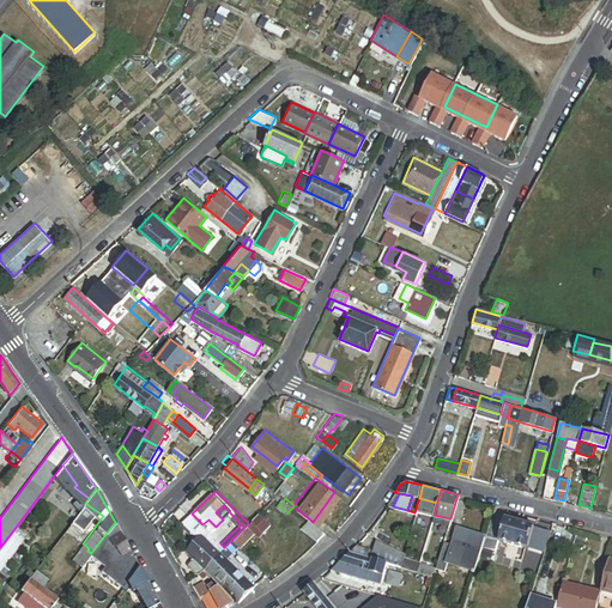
[(419,498),(417,504),(435,509),(437,503),(419,498)]
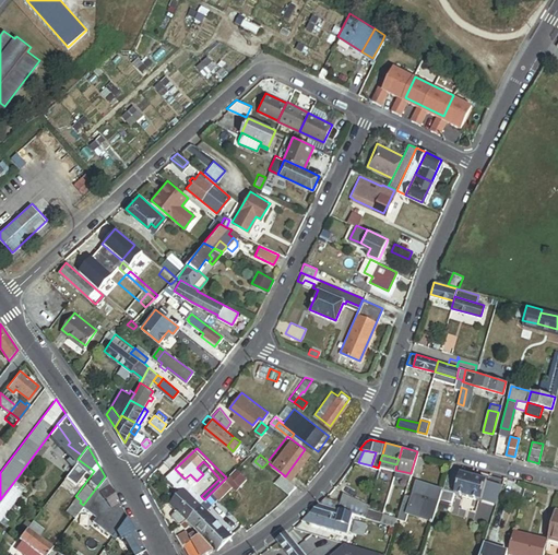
[(78,459),(64,475),(74,483),(84,470),(91,475),(94,471),(78,459)]
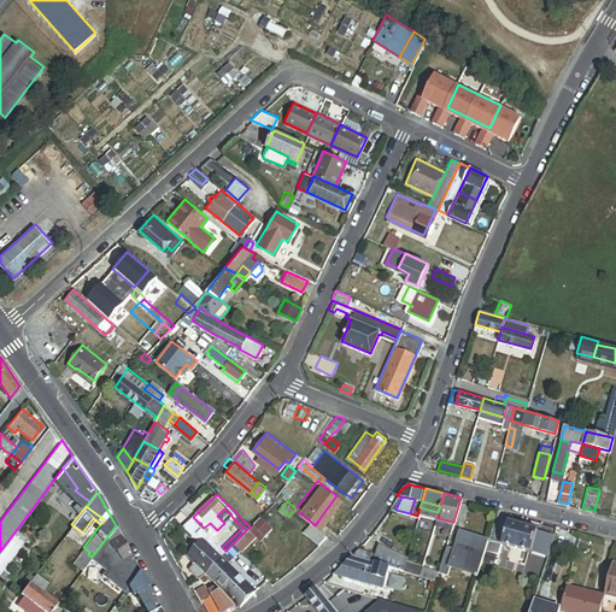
[(487,540),(485,548),(498,552),(500,541),(529,551),(537,528),(494,515),(487,540)]
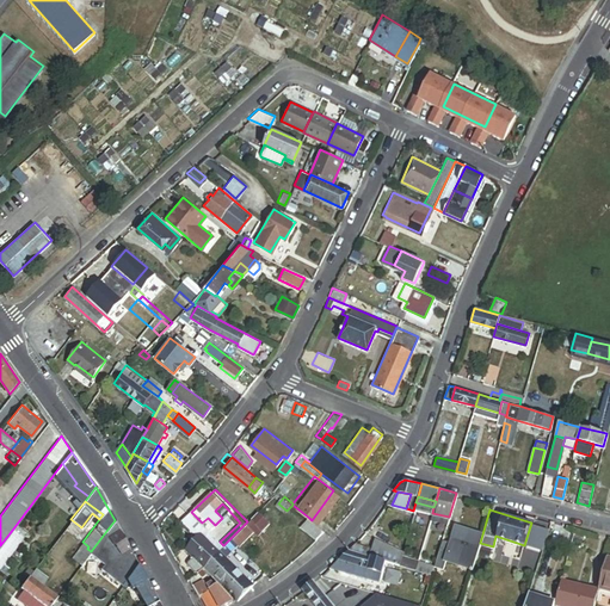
[(270,523),(258,511),(251,518),(252,519),(259,526),(254,531),(258,535),(270,523)]
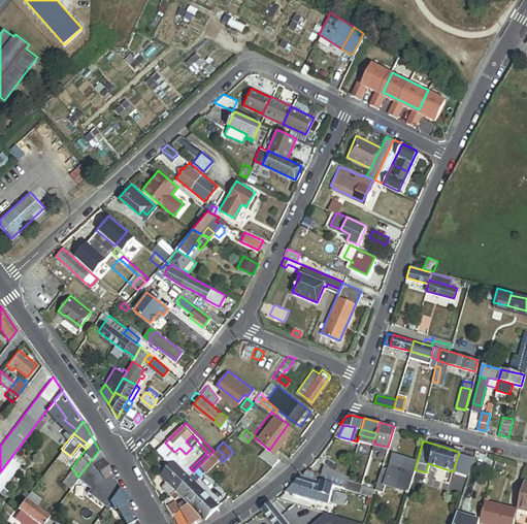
[(174,452),(165,443),(158,449),(172,463),(174,460),(176,463),(180,459),(179,458),(174,452)]
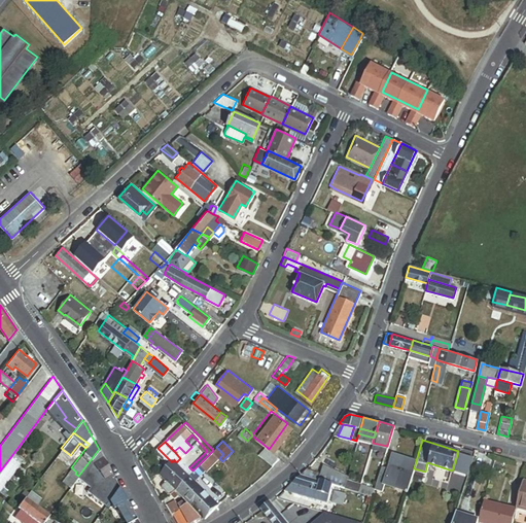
[(179,457),(184,452),(179,447),(174,451),(179,457)]
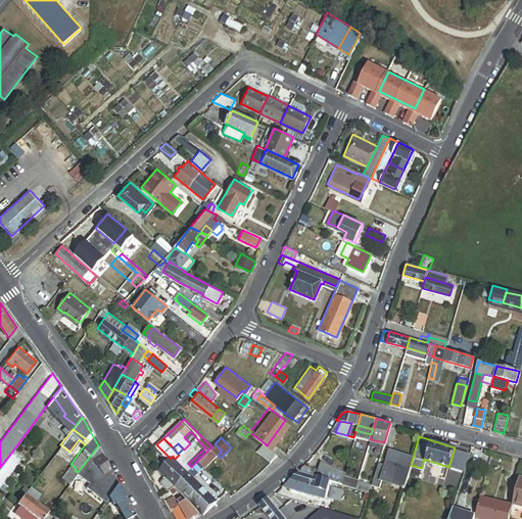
[(267,445),(265,443),(257,450),(271,460),(277,454),(267,445)]
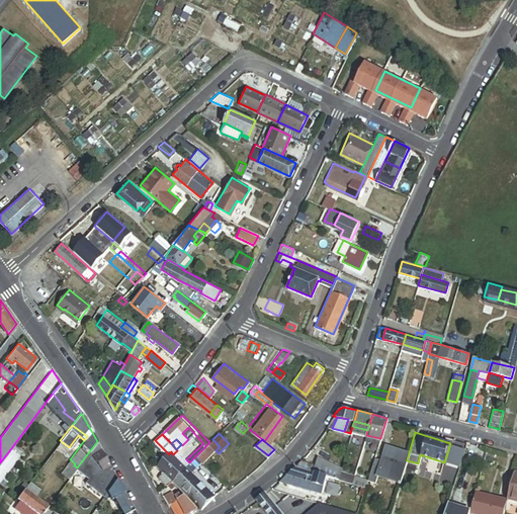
[(213,440),(197,456),(203,462),(216,450),(220,446),(213,440)]
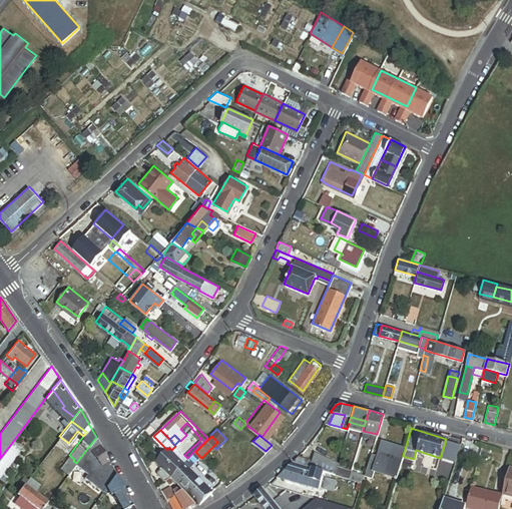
[(108,459),(96,437),(89,446),(101,463),(108,459)]
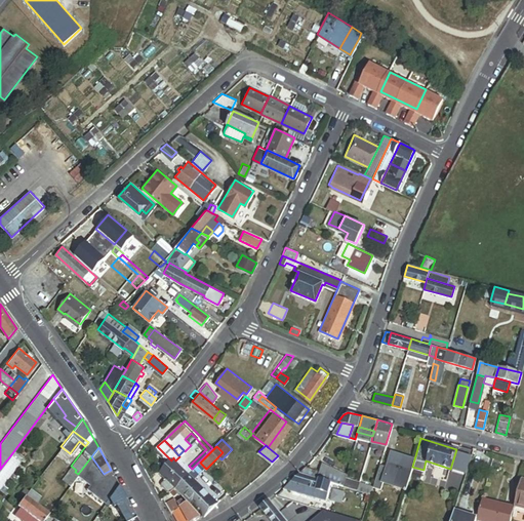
[(379,463),(372,484),(372,485),(379,487),(381,480),(406,487),(412,467),(414,459),(391,452),(387,465),(379,463)]
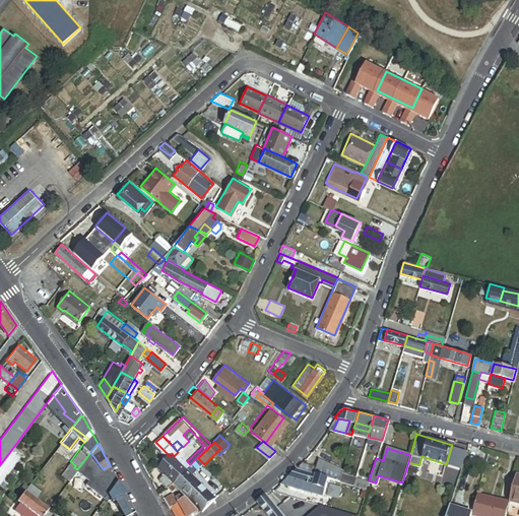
[(19,456),(11,450),(0,464),(0,481),(19,456)]
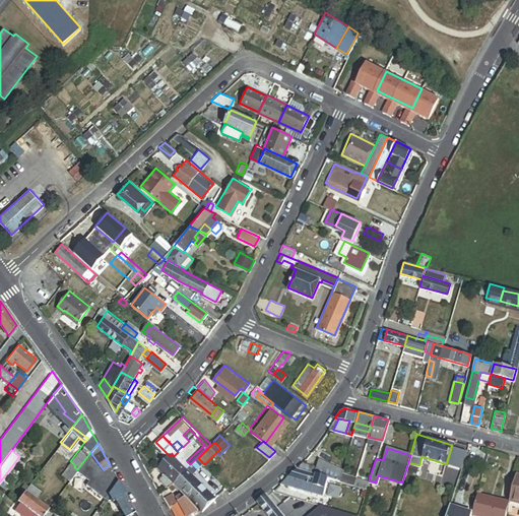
[(85,482),(104,497),(108,492),(108,491),(106,489),(107,488),(105,486),(114,472),(110,465),(103,469),(90,452),(77,469),(76,470),(88,479),(85,482)]
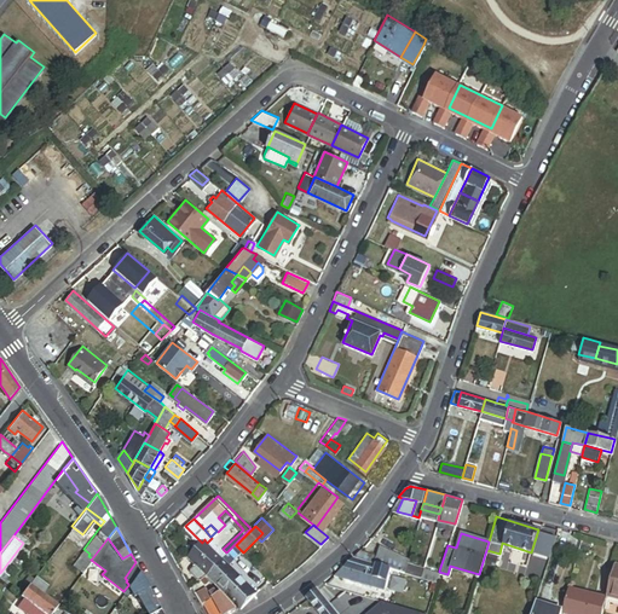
[(212,538),(207,543),(224,559),(229,555),(226,552),(223,549),(212,538)]
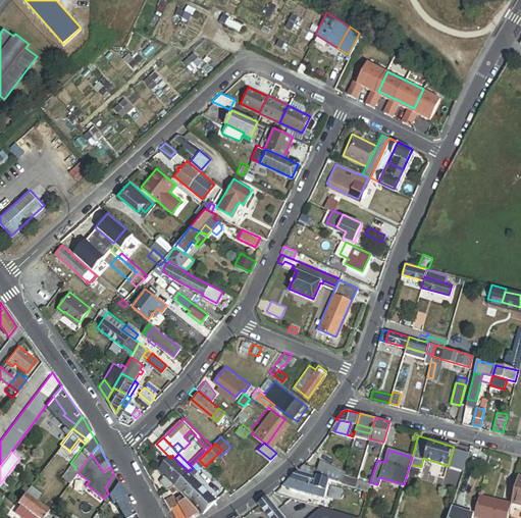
[(189,471),(174,458),(172,455),(170,458),(159,468),(165,474),(161,478),(161,481),(167,487),(169,487),(172,485),(174,483),(189,471)]
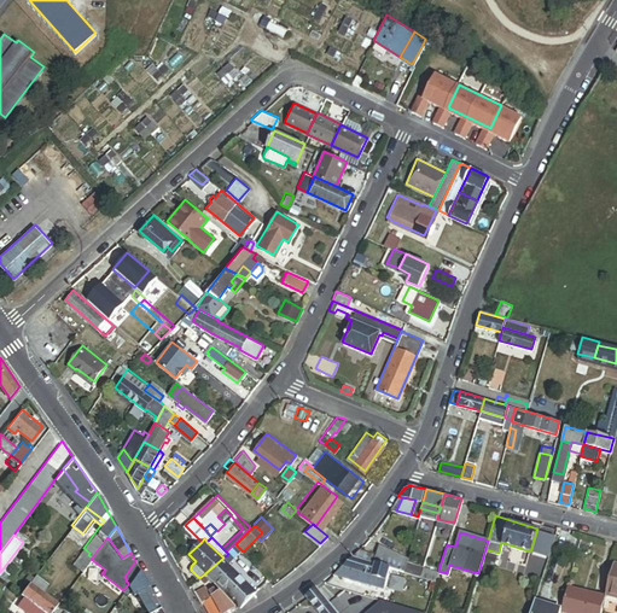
[(358,548),(353,554),(389,565),(397,568),(402,570),(405,562),(408,552),(379,543),(376,554),(358,548)]
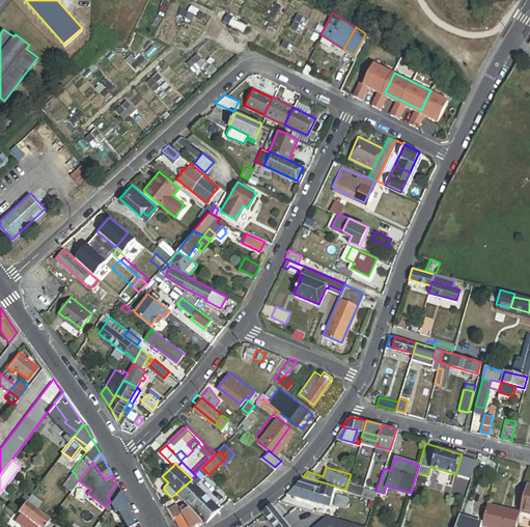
[(77,475),(72,471),(62,483),(71,490),(78,480),(79,479),(76,477),(77,475)]
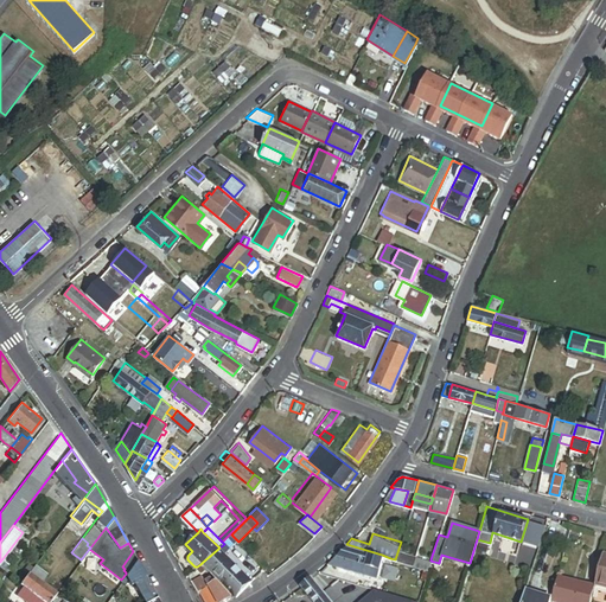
[(382,555),(346,544),(335,554),(374,565),(378,567),(380,564),(382,555)]
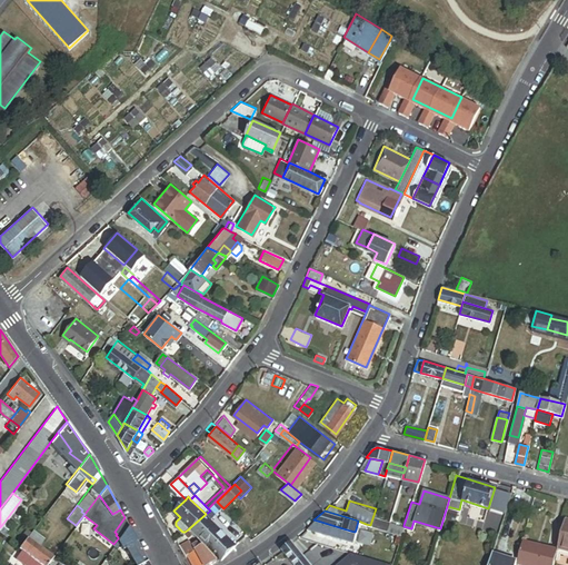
[(221,557),(235,544),(206,514),(190,527),(221,557)]
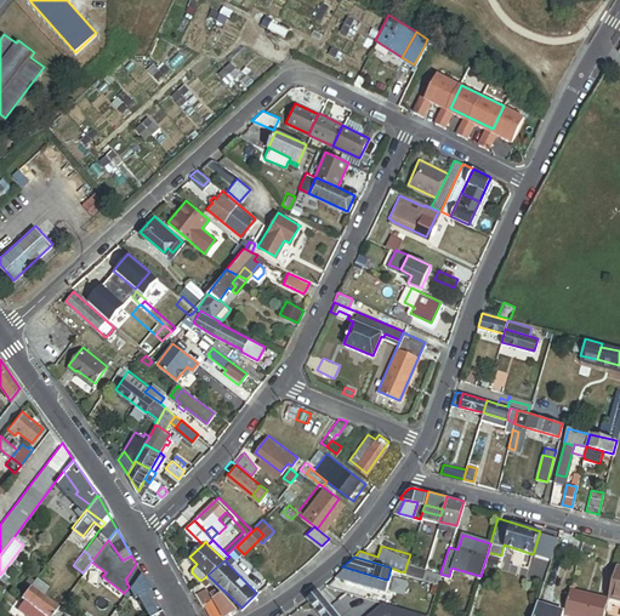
[(619,563),(618,563),(608,594),(619,597),(619,563)]
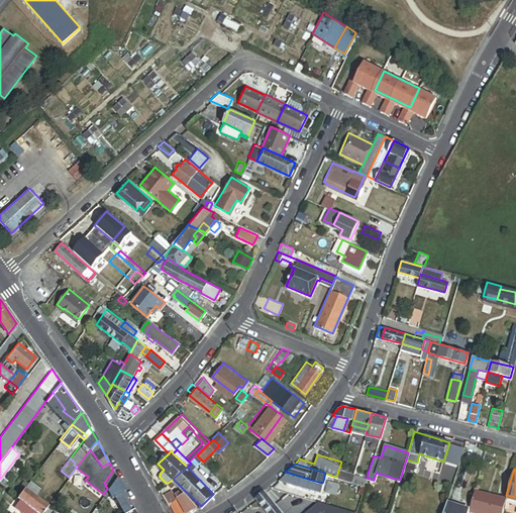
[(117,476),(113,470),(104,483),(106,485),(105,486),(107,488),(117,476)]
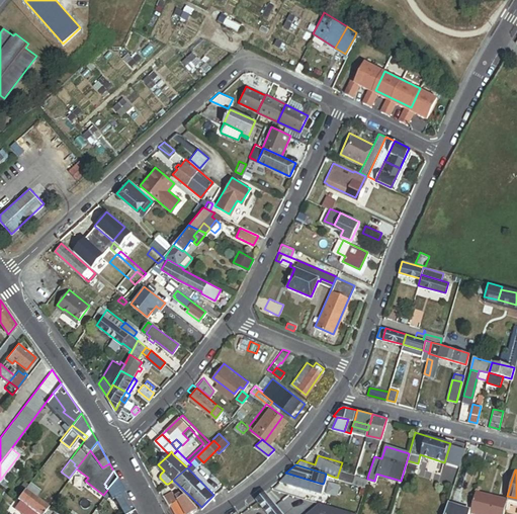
[(352,476),(339,472),(337,478),(350,482),(352,476)]
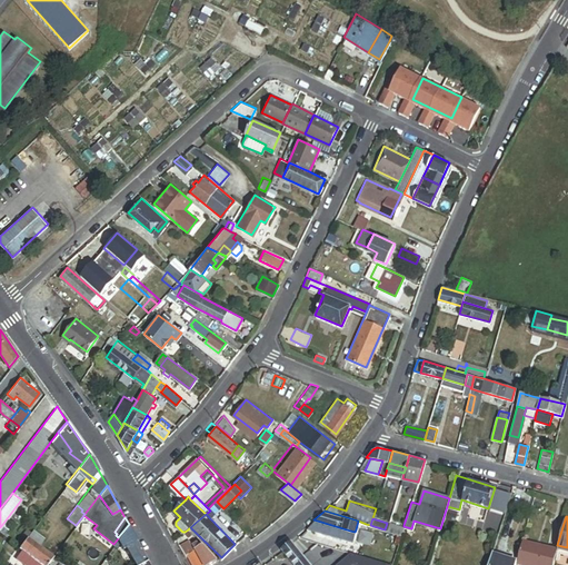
[(366,524),(358,521),(356,529),(361,531),(362,526),(365,527),(366,524)]
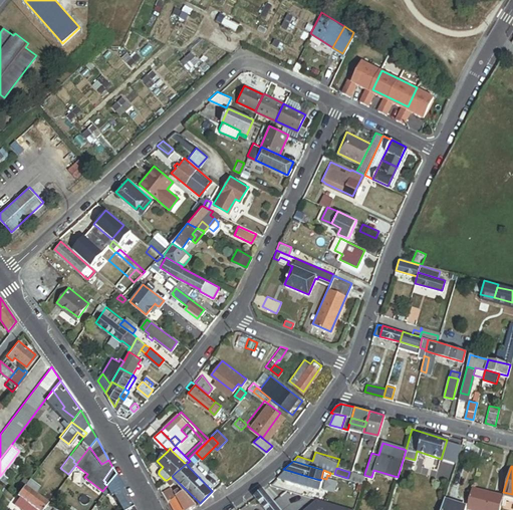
[(350,470),(349,472),(347,478),(361,482),(364,475),(364,474),(350,470)]
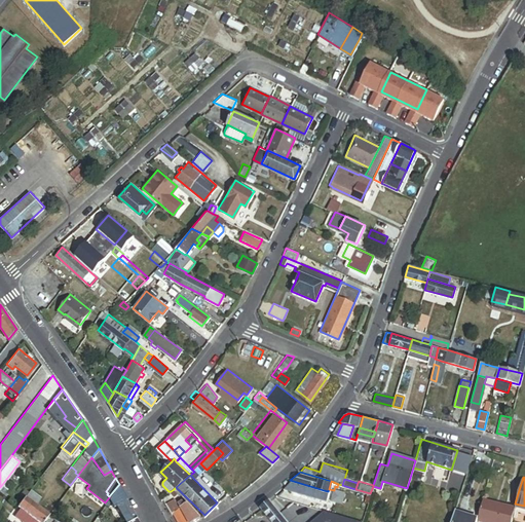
[(136,516),(119,484),(109,496),(109,497),(111,501),(113,500),(125,521),(136,516)]
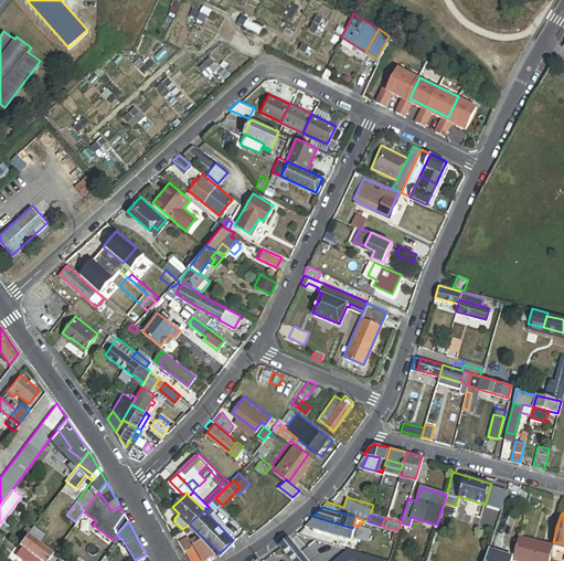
[(45,533),(32,525),(27,531),(40,541),(45,533)]
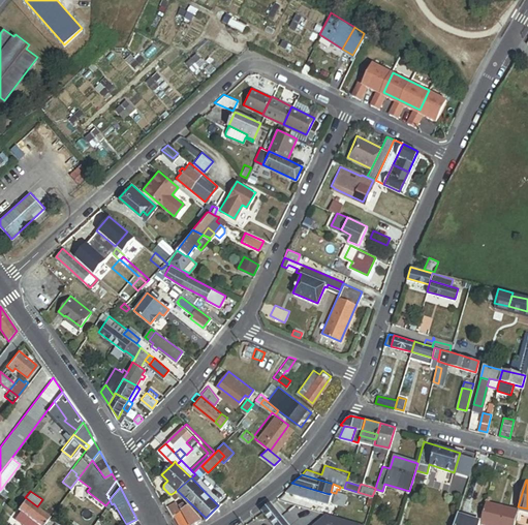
[(486,497),(479,520),(497,524),(513,524),(518,510),(518,506),(486,497)]
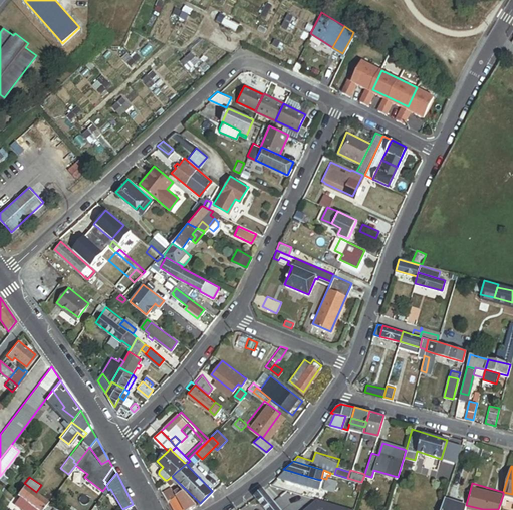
[(47,501),(24,484),(17,493),(19,494),(41,509),(45,504),(47,501)]
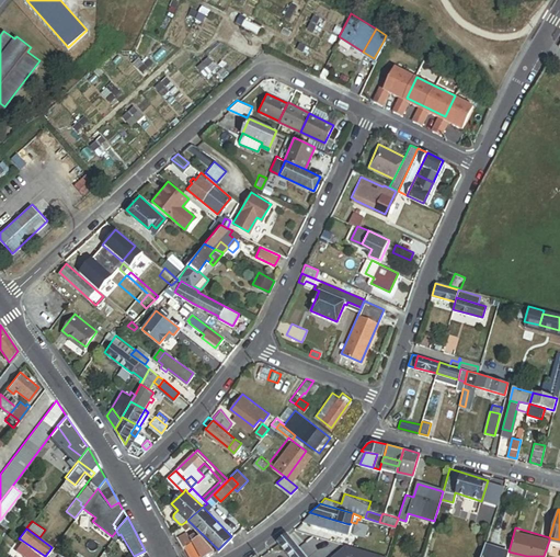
[(178,536),(181,542),(190,536),(186,532),(180,535),(178,536)]
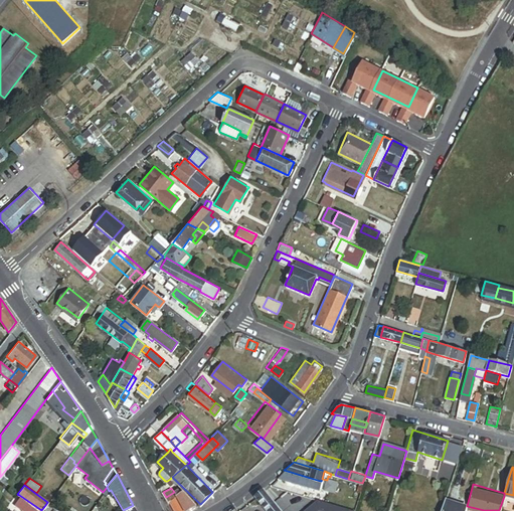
[(186,510),(197,505),(183,492),(181,493),(179,489),(174,492),(166,497),(168,501),(169,501),(174,510),(186,510)]
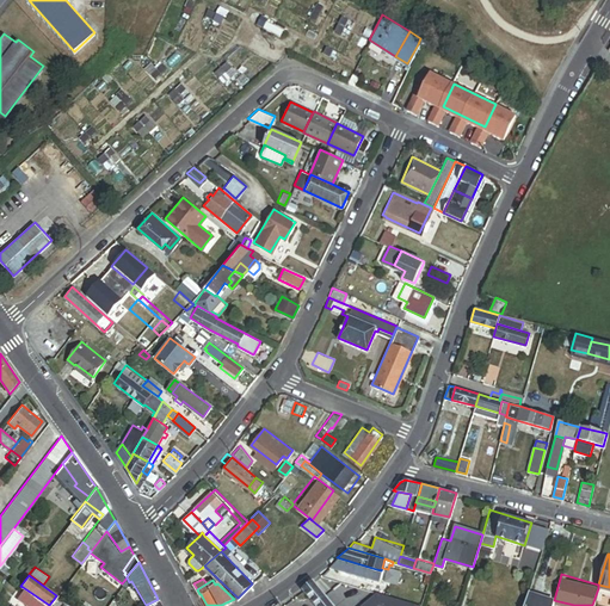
[(336,605),(314,580),(302,588),(316,605),(336,605)]
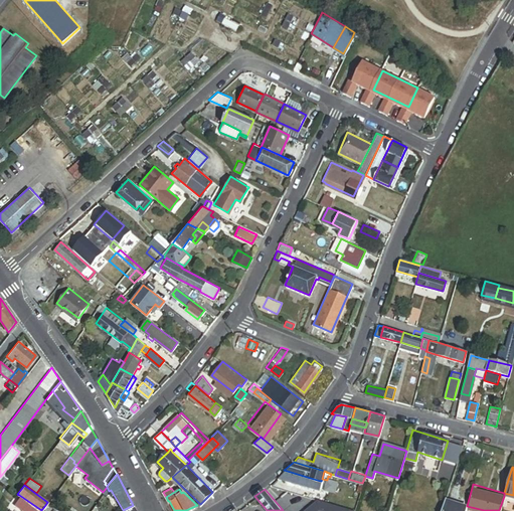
[(40,510),(41,510),(19,495),(14,502),(25,510),(40,510)]
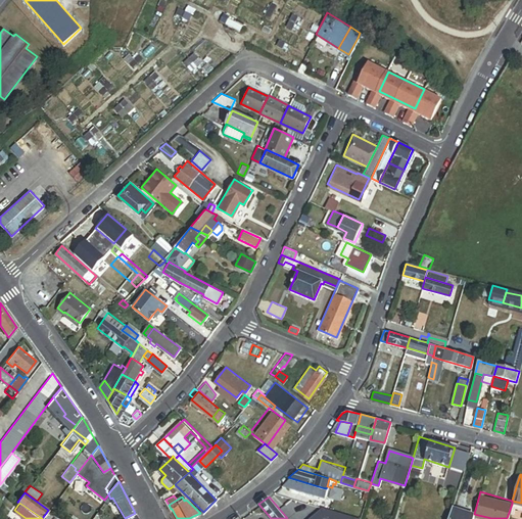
[(472,518),(474,514),(452,507),(447,518),(472,518)]
